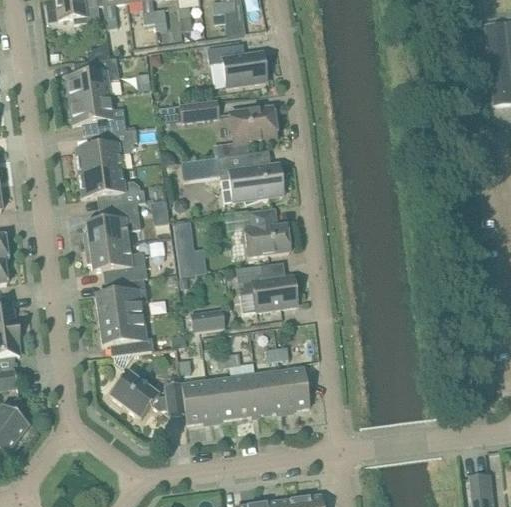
[(100,20),(97,0),(56,0),(56,4),(57,8),(58,17),(59,20),(73,17),(74,23),(100,20)]
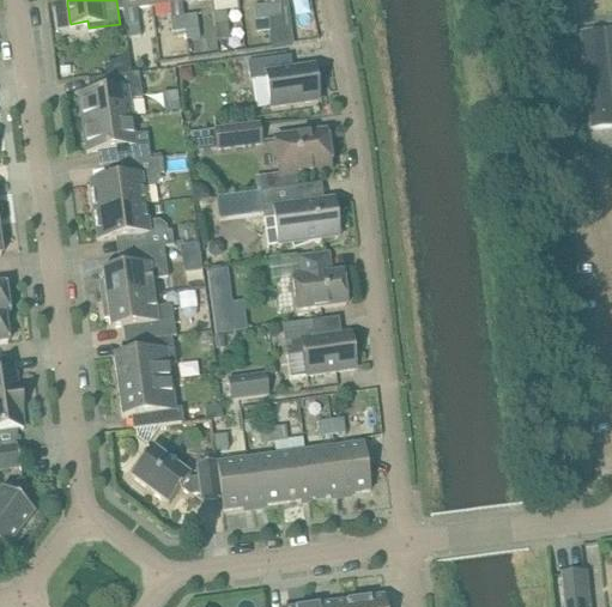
[(152,2),(151,0),(122,0),(126,20),(139,18),(138,4),(152,2)]
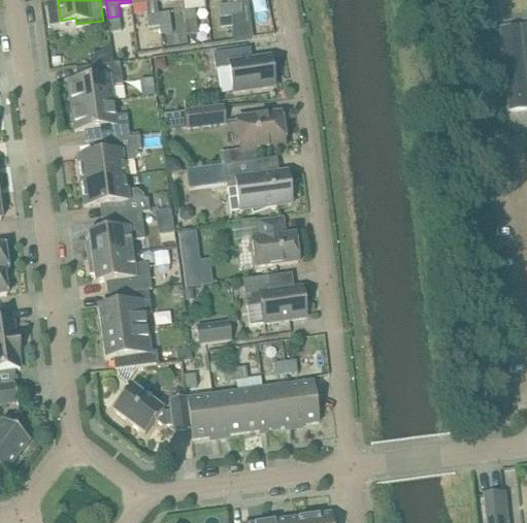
[(230,0),(219,2),(220,13),(232,12),(231,6),(230,0)]
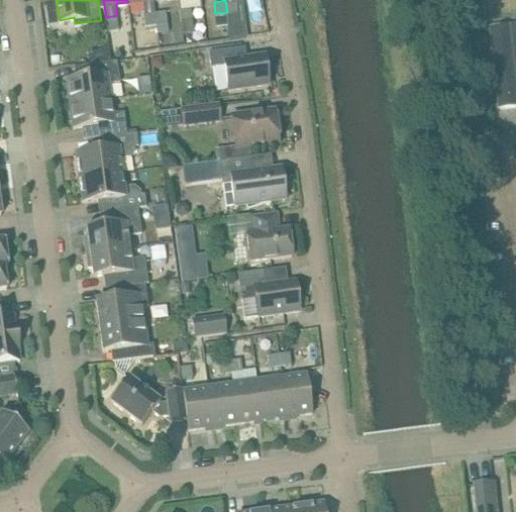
[(228,21),(231,40),(249,38),(244,3),(226,6),(227,12),(228,21)]
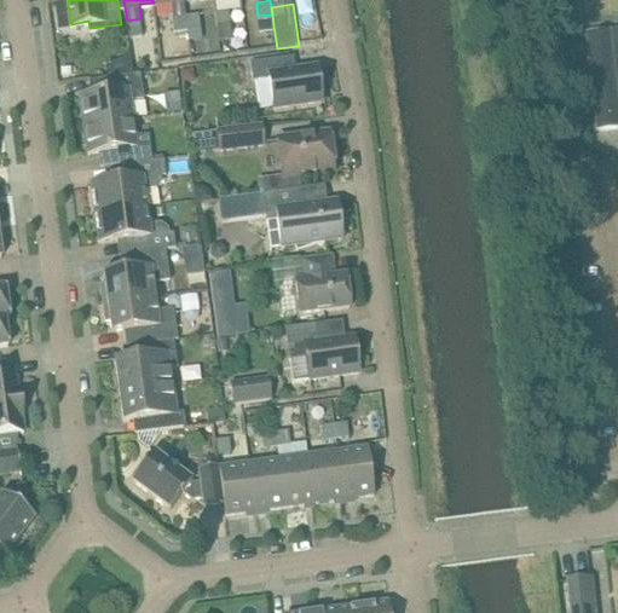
[(68,5),(57,7),(58,22),(70,21),(69,10),(68,5)]
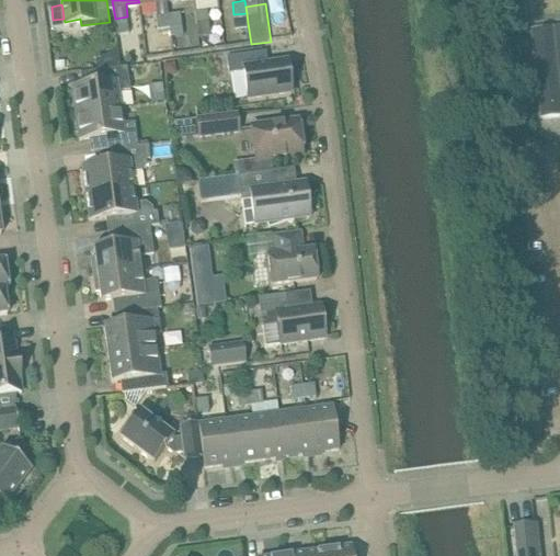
[(208,20),(206,8),(194,10),(196,22),(208,20)]
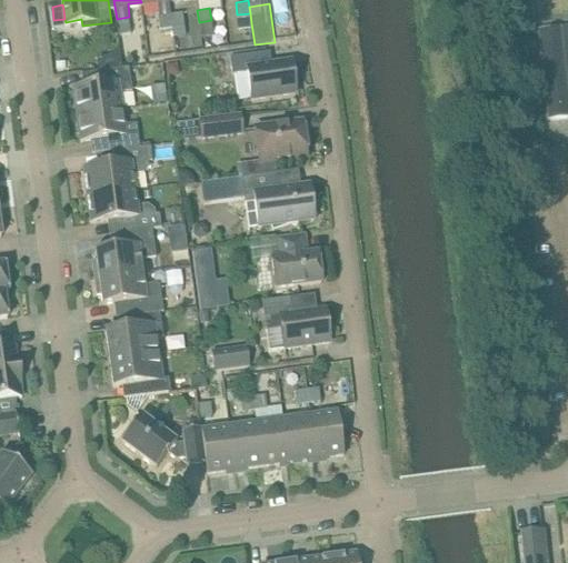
[(183,10),(171,11),(173,24),(185,23),(183,10)]
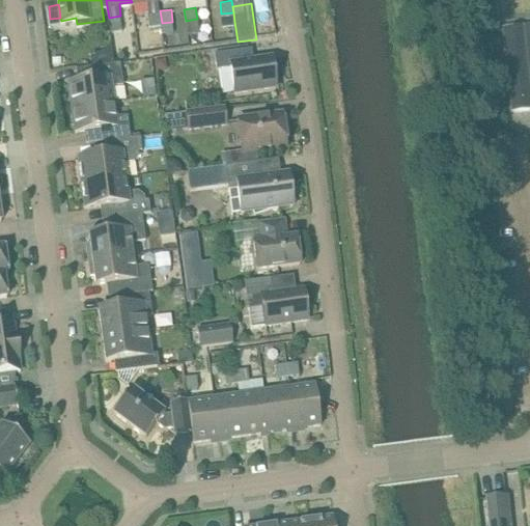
[(162,23),(160,10),(149,11),(150,25),(162,23)]
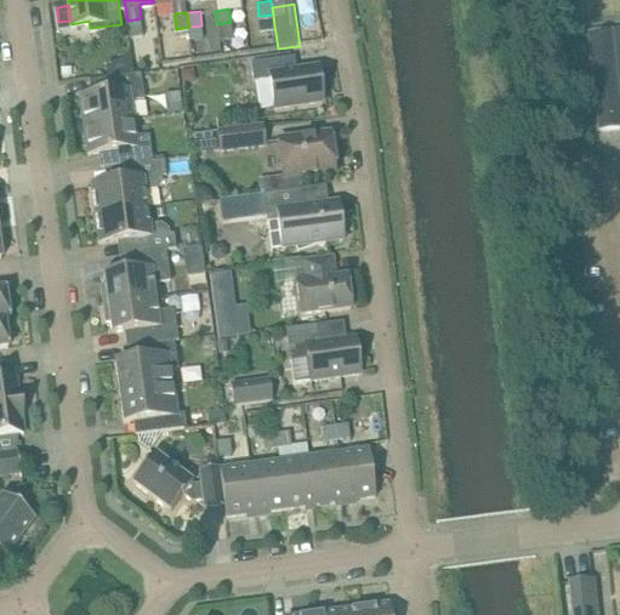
[(273,15),(259,16),(261,28),(274,26),(273,15)]
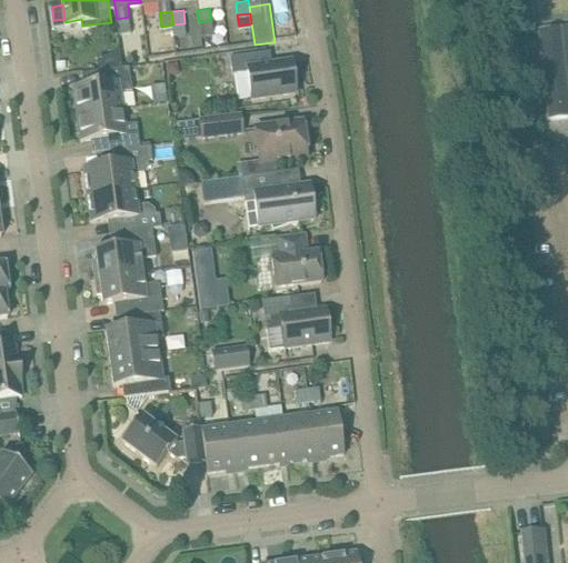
[(129,17),(117,19),(118,31),(131,30),(129,17)]
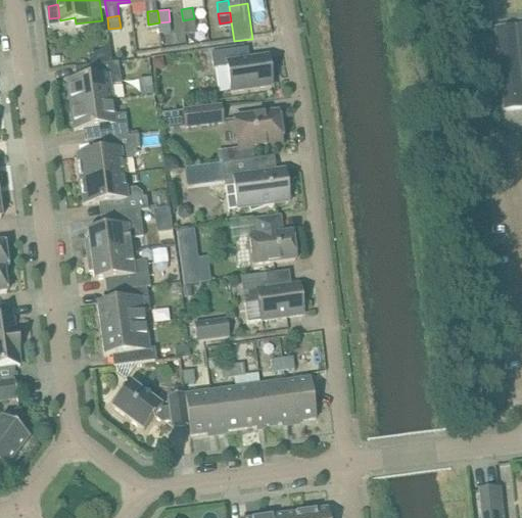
[(170,21),(159,22),(159,30),(171,29),(170,21)]
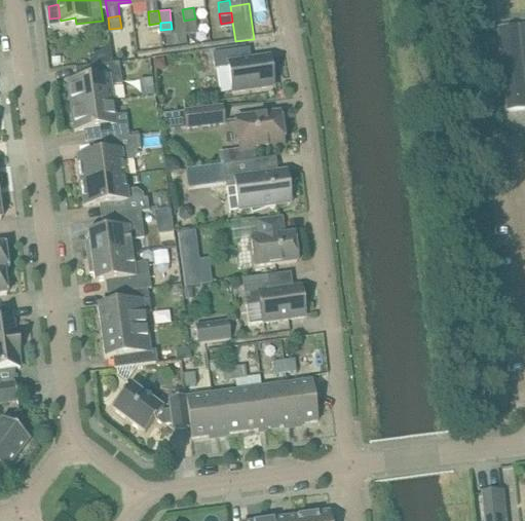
[(524,22),(500,26),(509,107),(524,104),(524,22)]
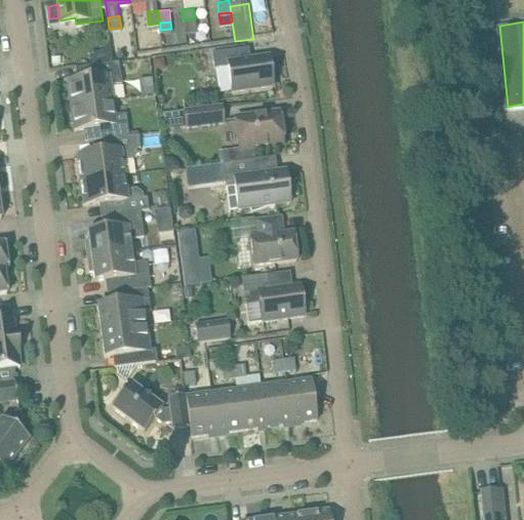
[(159,36),(148,37),(149,47),(160,46),(159,36)]
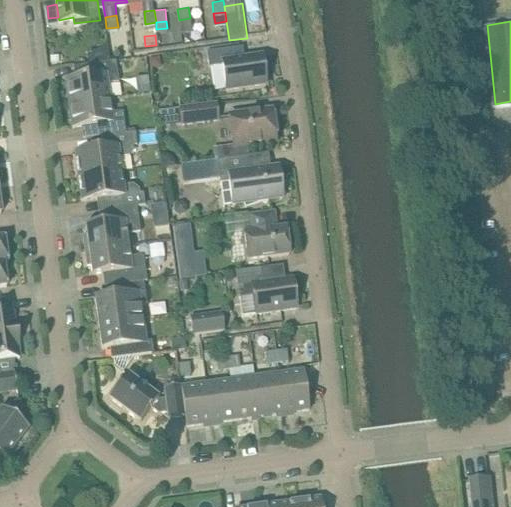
[(227,86),(247,83),(266,81),(262,52),(237,56),(235,44),(207,48),(209,63),(223,62),(227,86)]
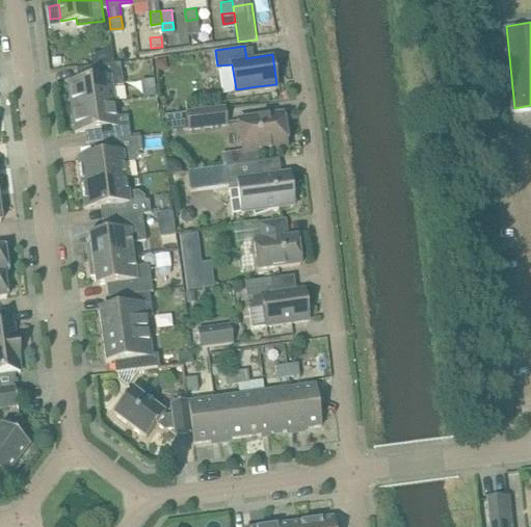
[(165,56),(155,57),(157,68),(167,67),(165,56)]
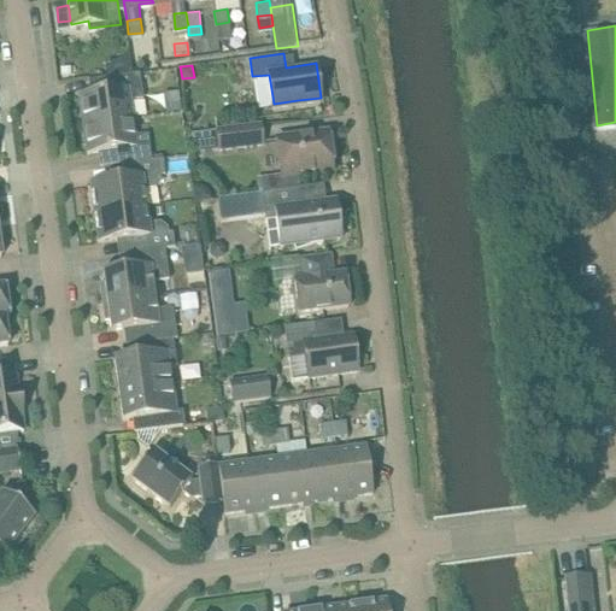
[(84,121),(133,113),(130,97),(144,94),(140,69),(111,72),(112,87),(80,92),(84,121)]
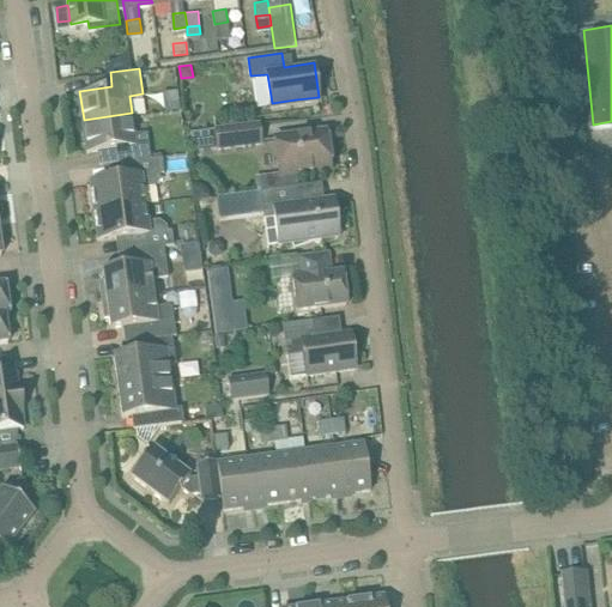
[(132,113),(84,120),(88,149),(120,144),(122,158),(151,155),(147,128),(134,131),(132,113)]
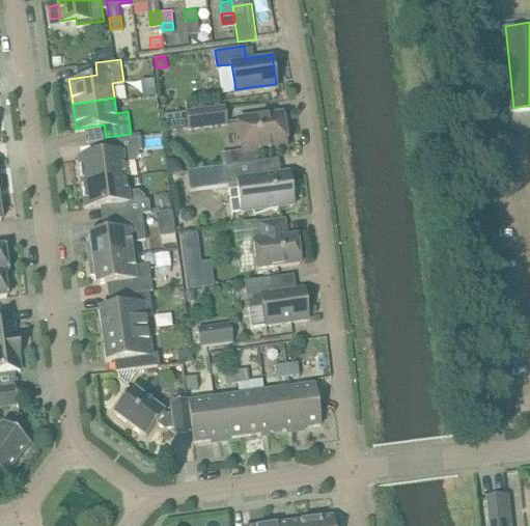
[(190,125),(226,120),(224,104),(188,108),(190,125)]
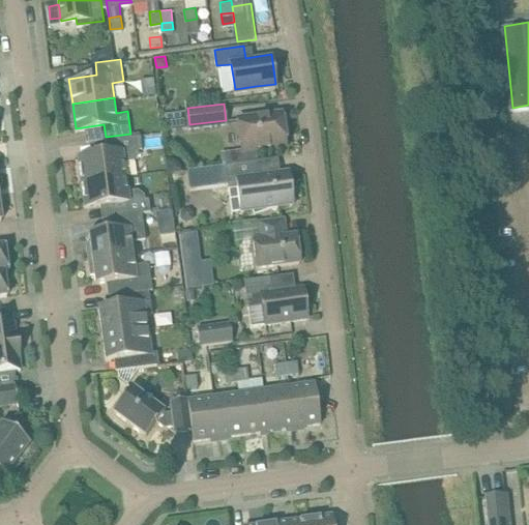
[(242,149),(265,146),(286,144),(282,110),(238,116),(242,149)]
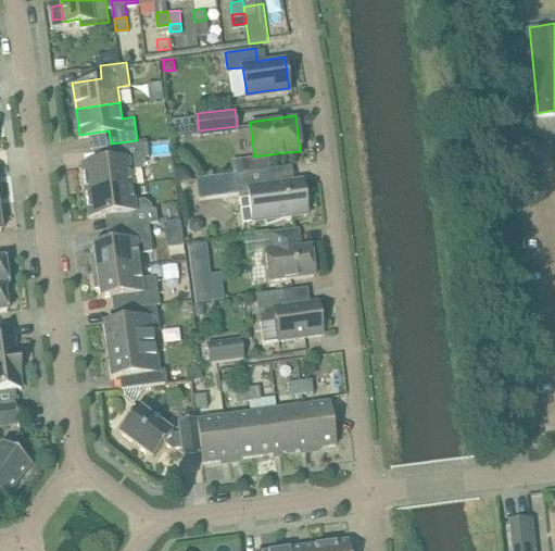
[(137,140),(111,143),(112,159),(83,163),(86,188),(131,183),(129,167),(141,165),(147,159),(146,154),(149,153),(148,139),(137,141),(137,140)]
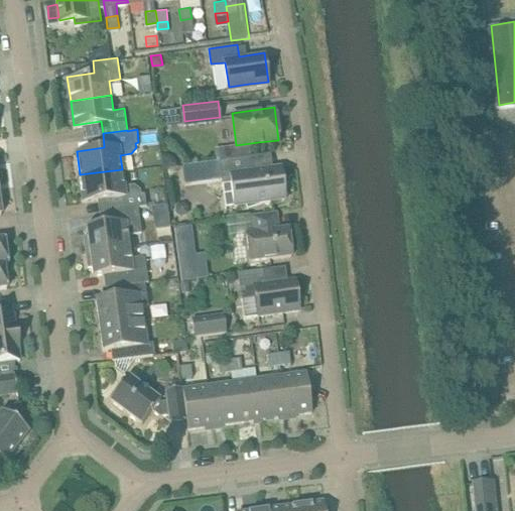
[(168,150),(161,151),(163,164),(176,162),(175,156),(168,150)]
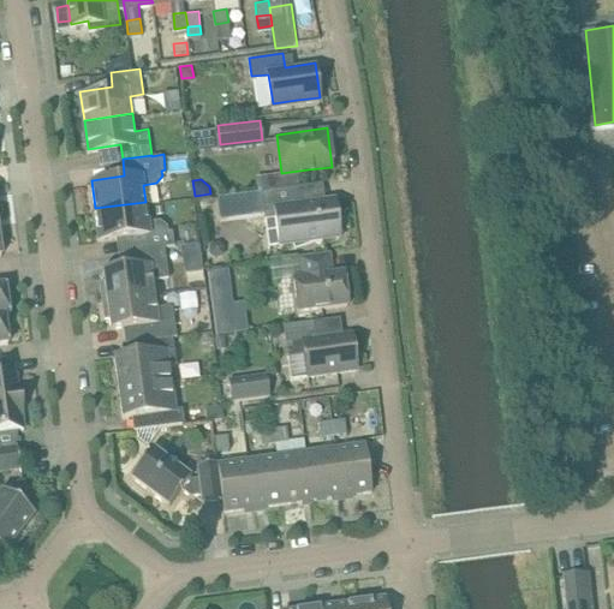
[(280,242),(316,237),(340,234),(340,230),(344,227),(337,207),(335,195),(302,199),(300,183),(276,185),(262,187),(266,216),(276,214),(280,242)]
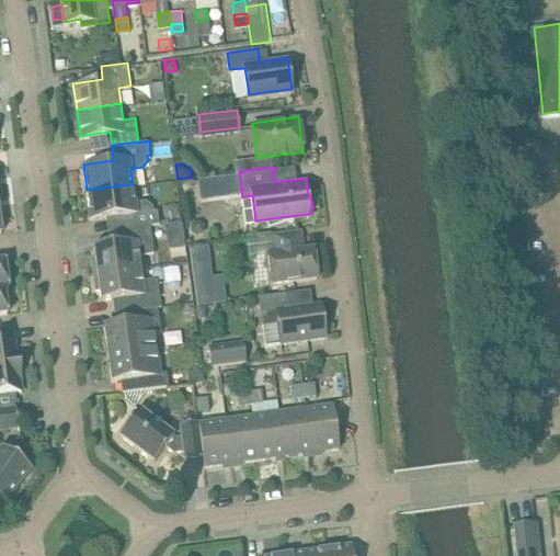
[(202,197),(216,195),(213,174),(200,177),(202,197)]
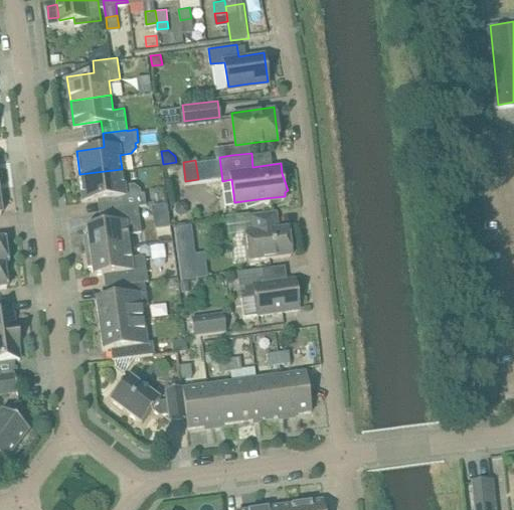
[(122,169),(79,174),(83,198),(111,195),(113,207),(138,204),(147,203),(145,190),(141,190),(141,186),(134,181),(124,183),(122,169)]
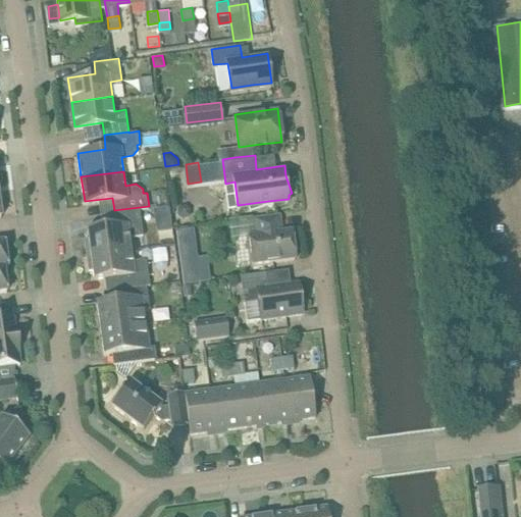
[(140,207),(114,210),(109,211),(110,224),(88,227),(91,252),(132,246),(129,235),(144,233),(140,207)]
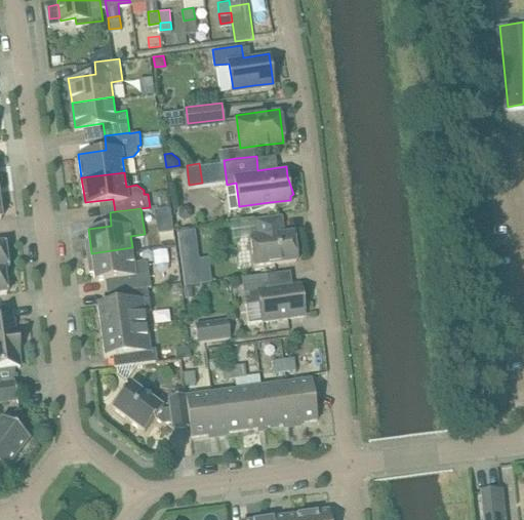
[(254,263),(277,260),(297,256),(294,230),(284,231),(282,213),(255,216),(257,234),(251,235),(254,263)]
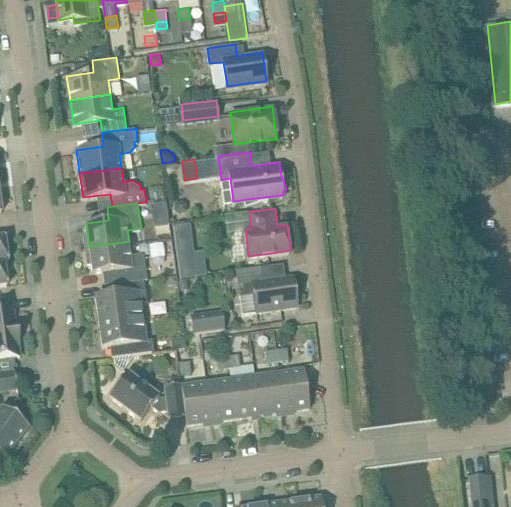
[(190,220),(174,222),(176,238),(184,237),(191,228),(190,220)]
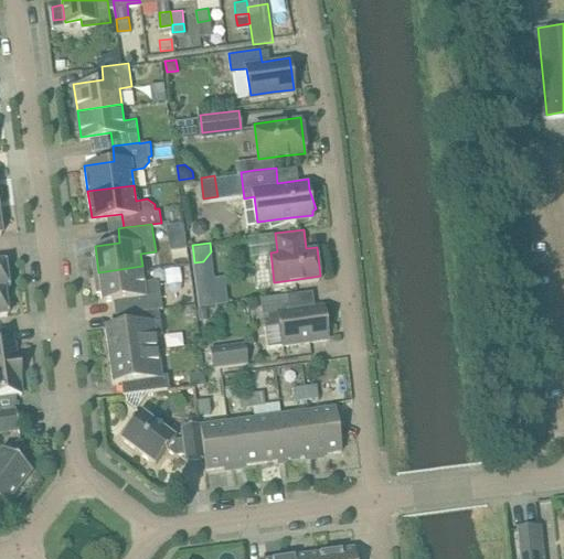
[(167,249),(172,269),(191,265),(185,244),(167,249)]
